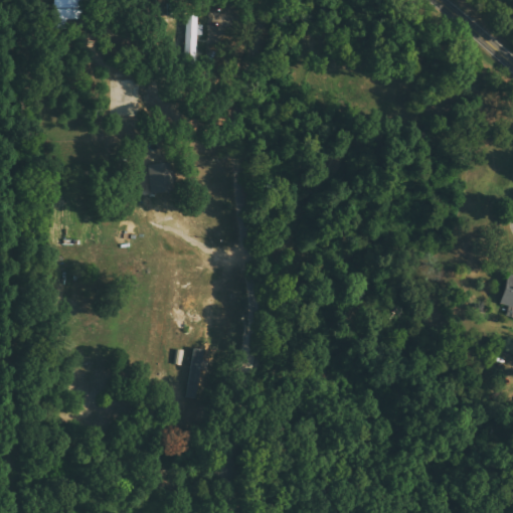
[(52,0),(53,4),(40,3),(39,27),(52,28),(52,19),(65,20),(65,18),(79,18),(80,0),(52,0)]
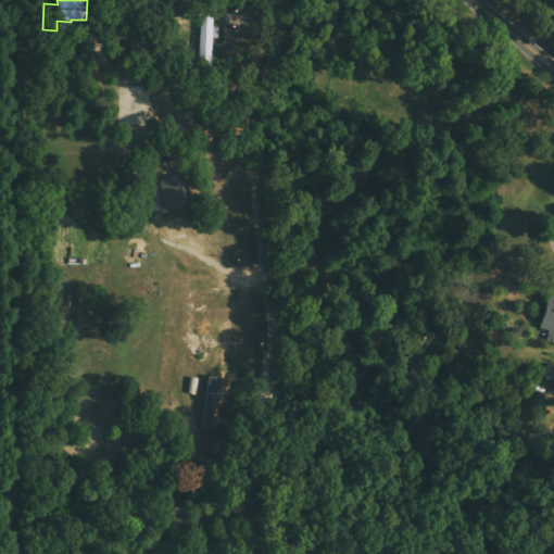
[(212,42),(219,42),(219,26),(213,26),(213,16),(200,15),(199,58),(211,58),(212,42)]
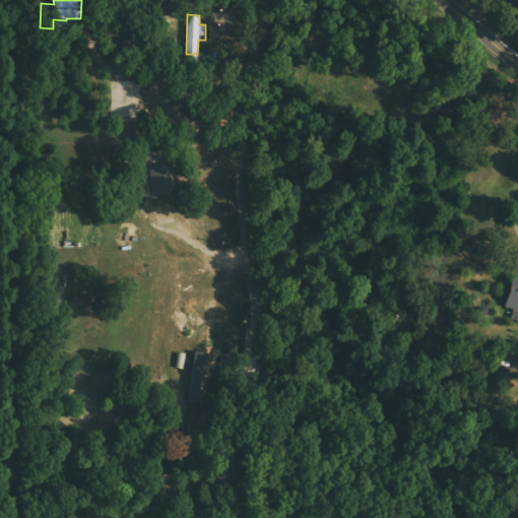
[(151,194),(176,193),(174,171),(171,171),(170,164),(150,165),(151,194)]
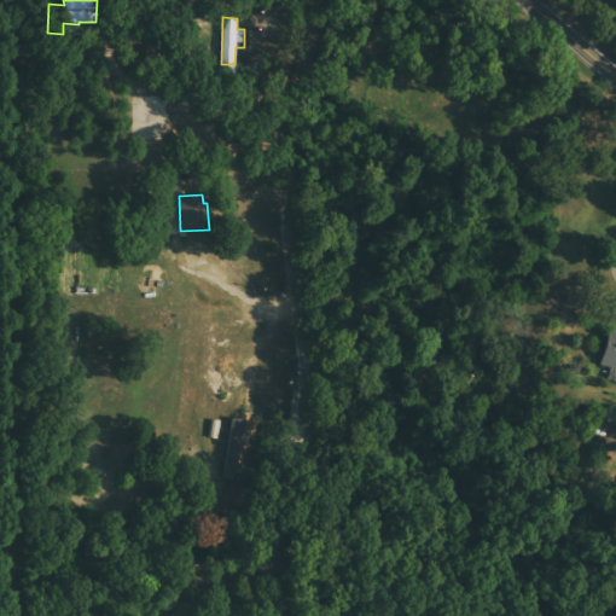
[(591,362),(615,370),(615,377),(615,382),(615,331),(602,327),(591,362)]
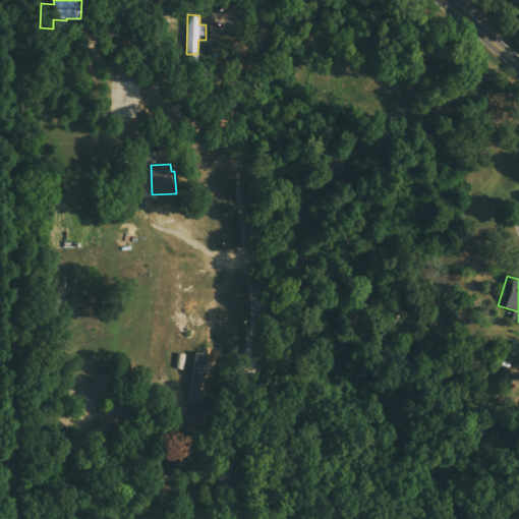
[(191,401),(204,401),(205,351),(191,351),(191,401)]
